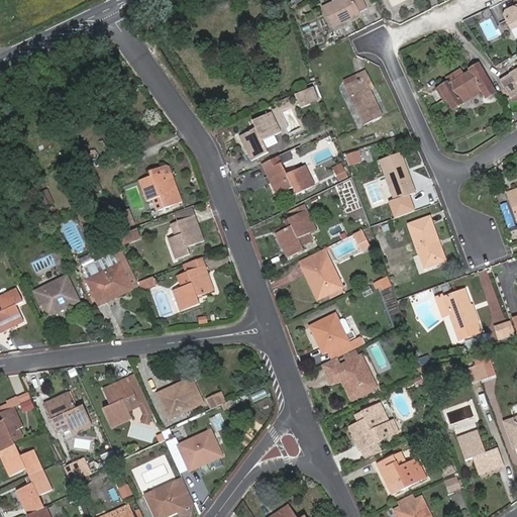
[(359,13),(369,9),(364,0),(336,0),(322,7),(333,28),(360,14),(359,13)]
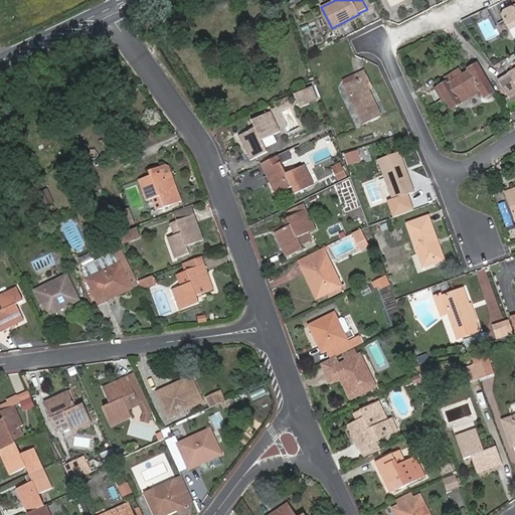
[(514,8),(510,8),(504,11),(502,15),(509,28),(514,25),(514,8)]
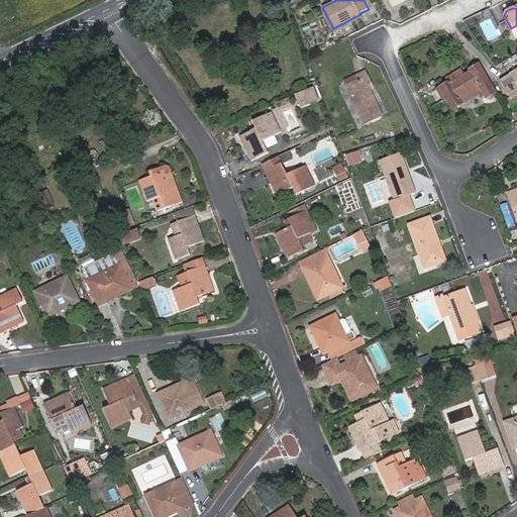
[(487,99),(498,92),(480,64),(470,70),(471,71),(466,74),(451,83),(450,81),(439,87),(447,99),(453,109),(483,92),(487,99)]
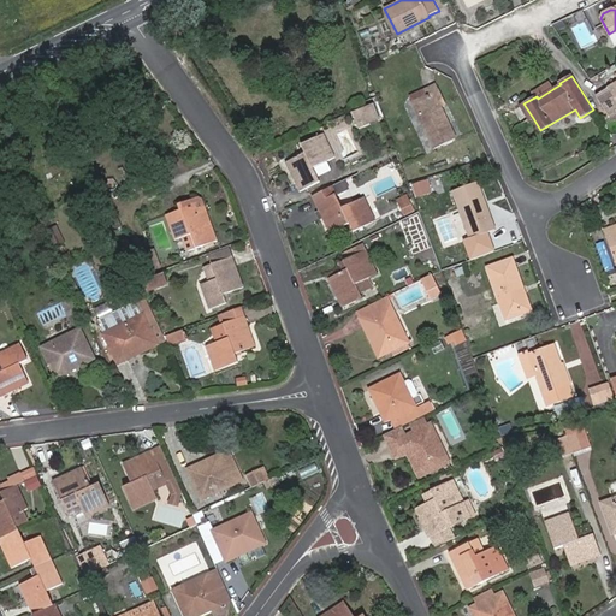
[(433,148),(455,138),(442,107),(445,105),(436,83),(426,87),(431,96),(416,104),(425,124),(427,123),(431,129),(428,130),(426,131),(433,148)]
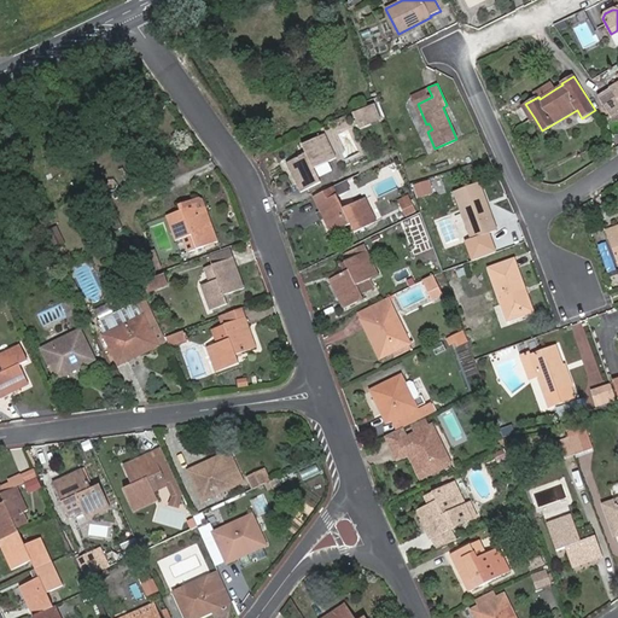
[(553,83),(536,93),(538,97),(540,99),(557,88),(553,83)]
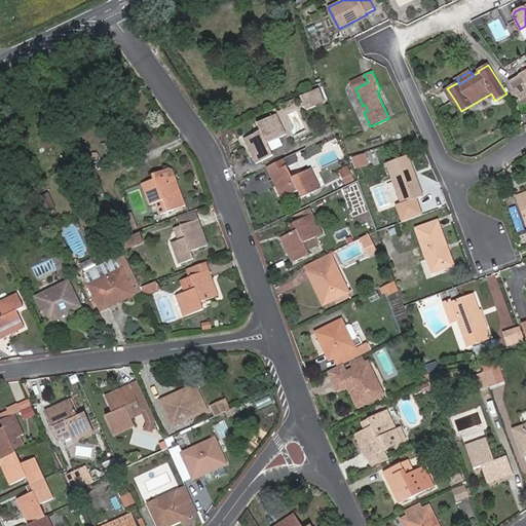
[(355,88),(368,82),(364,74),(363,72),(351,78),(355,88)]
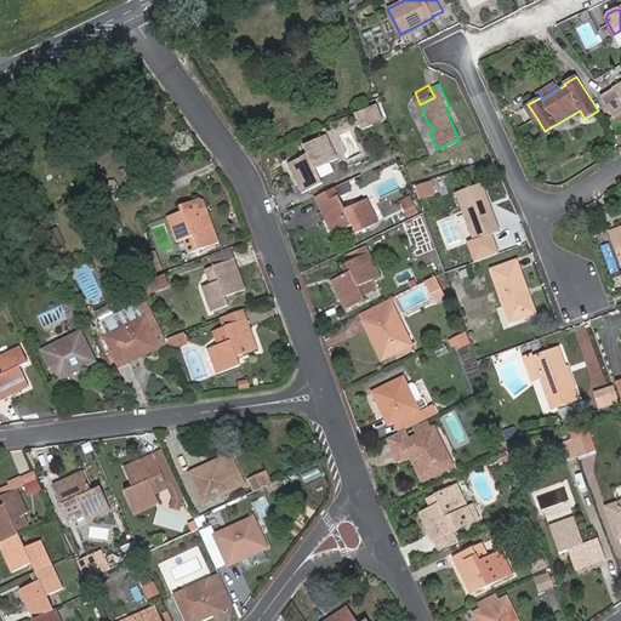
[(534,121),(537,119),(528,104),(524,107),(534,121)]
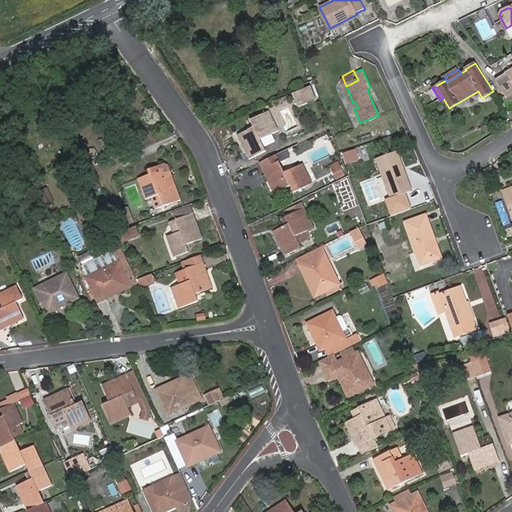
[(294,95),(297,105),(315,98),(311,87),(294,95)]
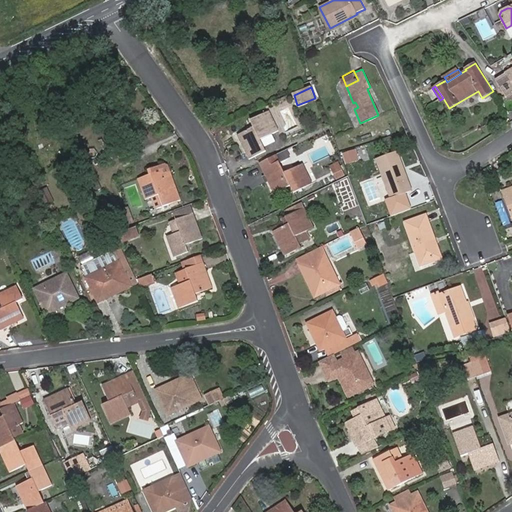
[(260,140),(279,130),(269,111),(250,121),(253,128),(237,136),(249,159),(266,151),(260,140)]
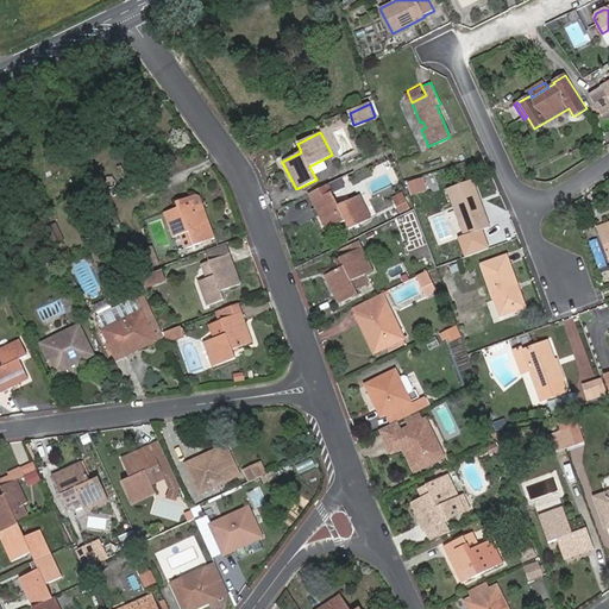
[(408,176),(418,173),(414,161),(405,164),(408,176)]
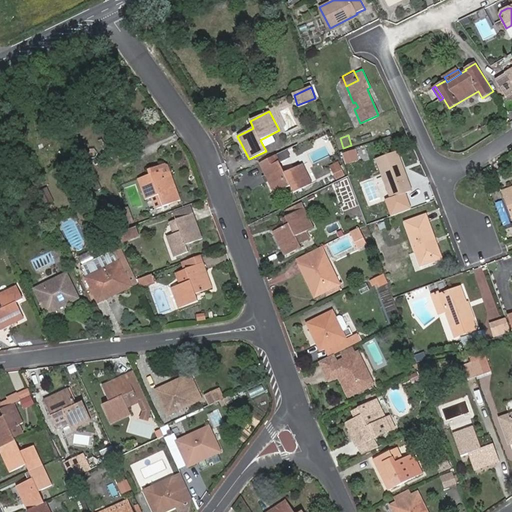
[(392,198),(412,190),(397,151),(377,159),(392,198)]
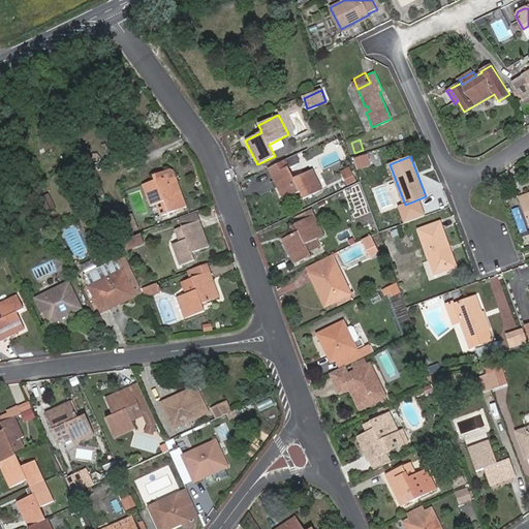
[(362,173),(368,169),(364,158),(358,160),(362,173)]
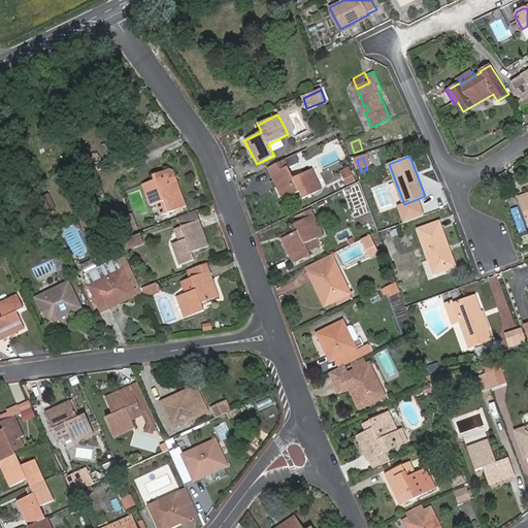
[(271,175),(288,167),(285,161),(267,168),(271,175)]
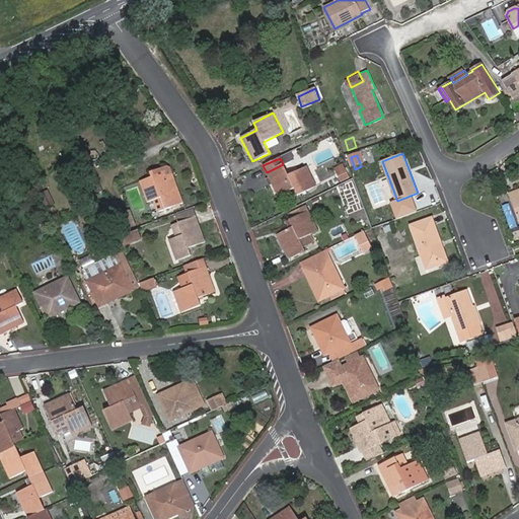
[(298,196),(317,187),(307,166),(288,175),(283,164),(267,172),(278,196),(294,189),(298,196)]
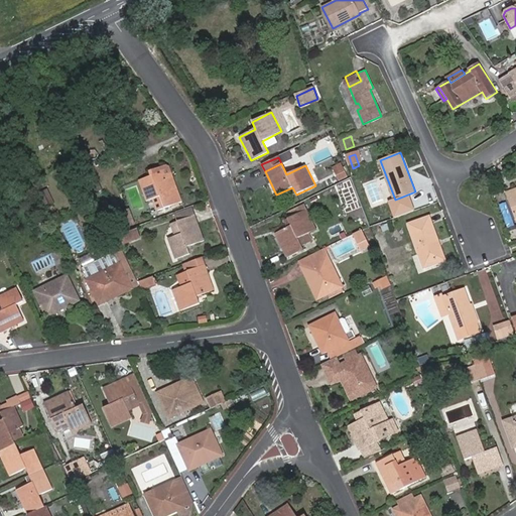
[(164,209),(181,203),(170,167),(165,165),(149,172),(150,177),(140,180),(147,202),(155,199),(160,197),(164,209)]
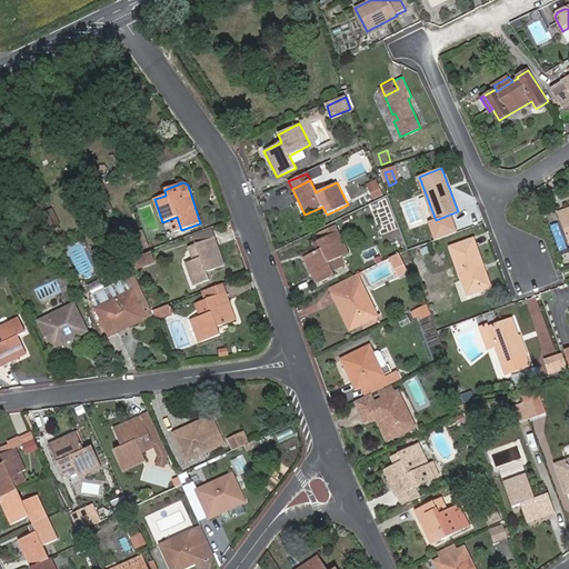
[(568,242),(568,207),(557,211),(568,242)]
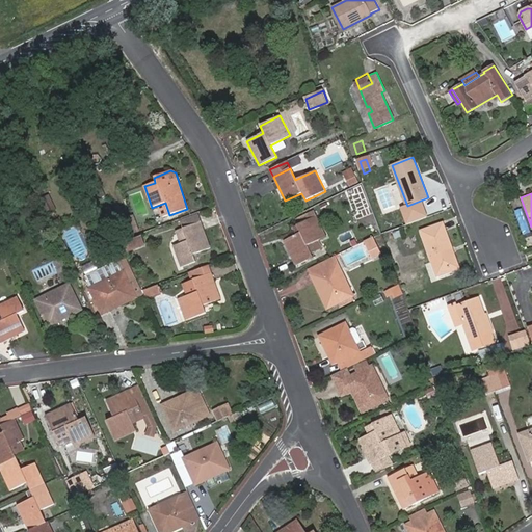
[(160,205),(164,217),(169,215),(165,203),(160,205)]
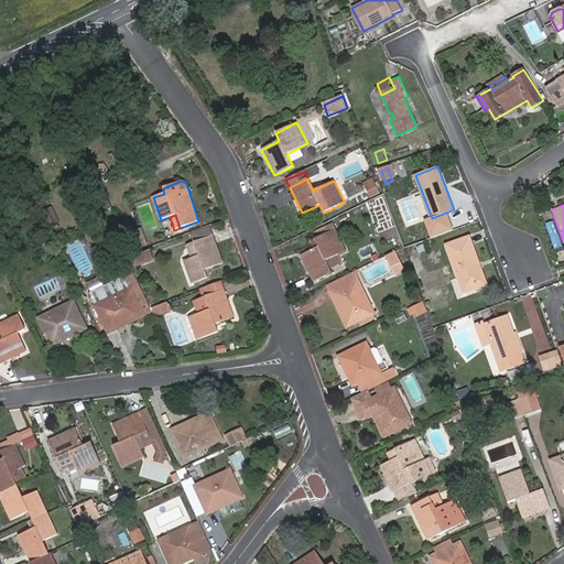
[(551,236),(557,234),(553,223),(548,225),(551,236)]
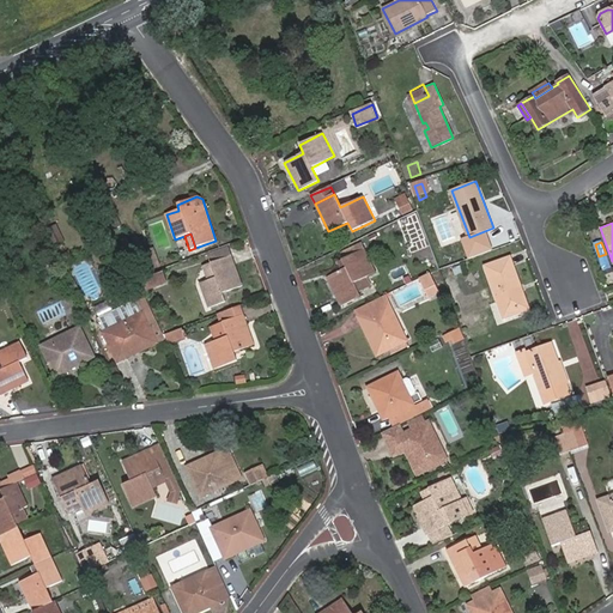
[(354,283),(376,272),(363,244),(344,254),(346,258),(343,260),(346,268),(341,271),(327,278),(341,305),(360,297),(354,283)]
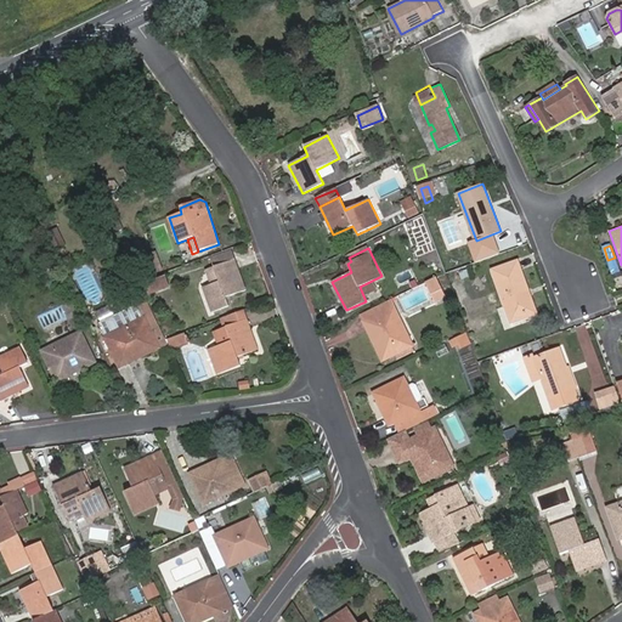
[(231,252),(211,259),(215,269),(235,261),(231,252)]
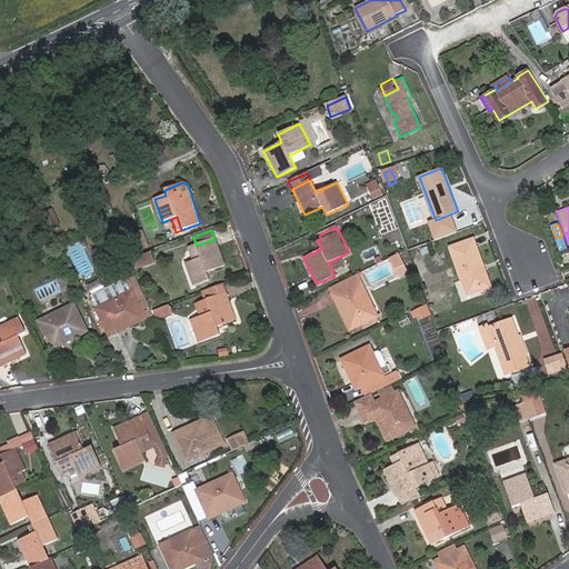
[(147,247),(141,231),(127,237),(132,252),(147,247)]
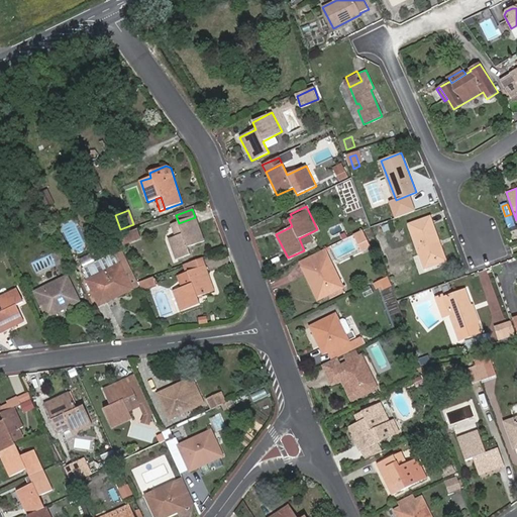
[(190,255),(187,248),(204,242),(195,217),(179,223),(183,234),(176,237),(170,239),(177,261),(190,255)]
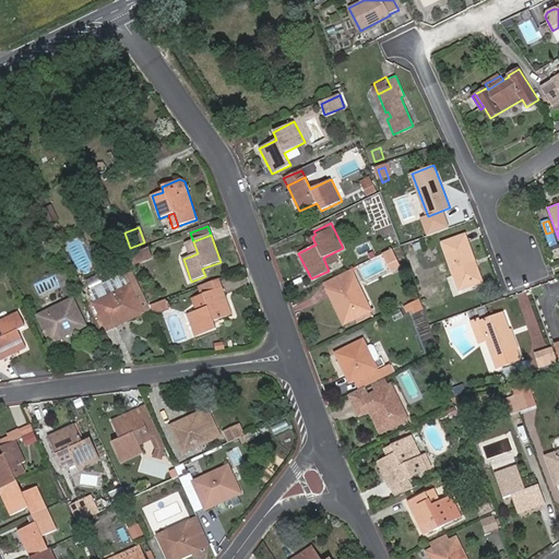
[(460,287),(478,280),(472,263),(475,262),(465,235),(443,244),(460,287)]
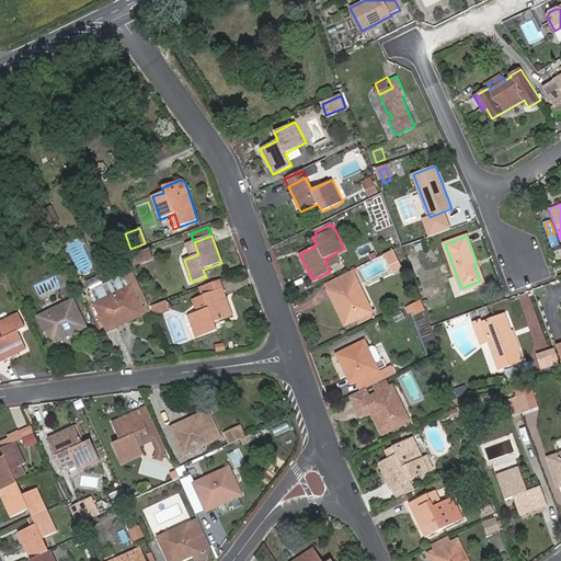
[(194,242),(186,244),(191,258),(198,254),(194,242)]
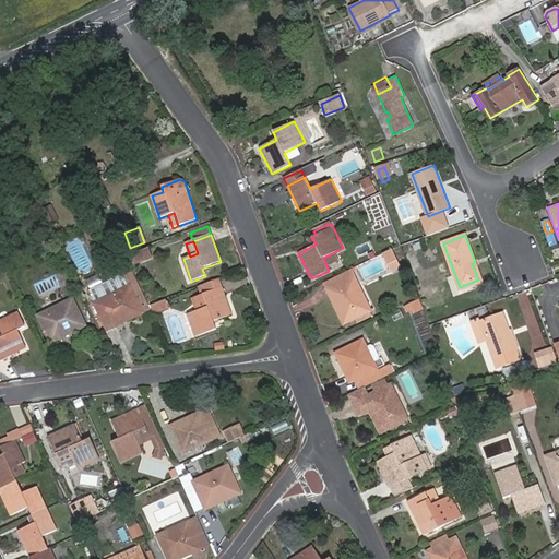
[(152,259),(149,248),(129,256),(132,265),(152,259)]
